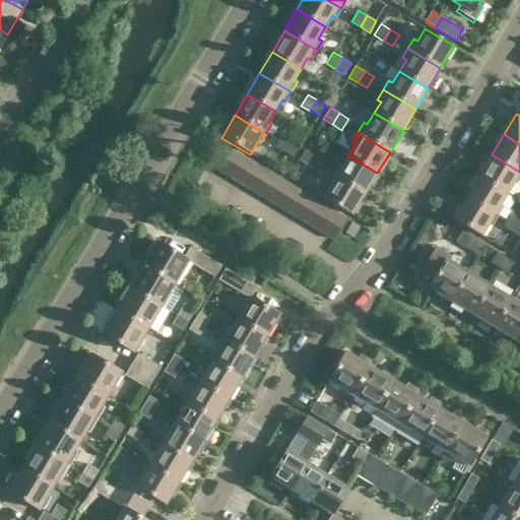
[(284,152),(291,141),(282,136),(275,147),(284,152)]
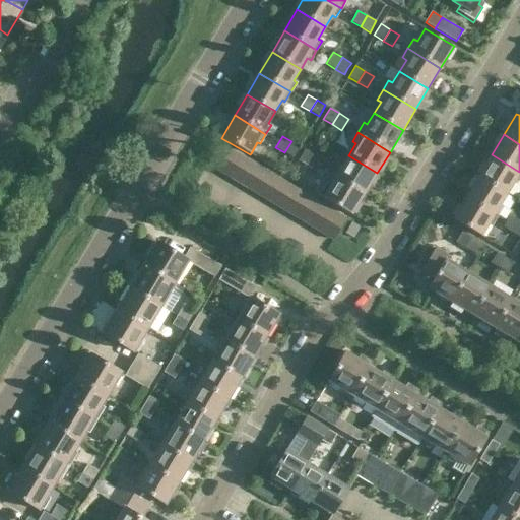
[(294,158),(301,147),(291,141),(284,152),(294,158)]
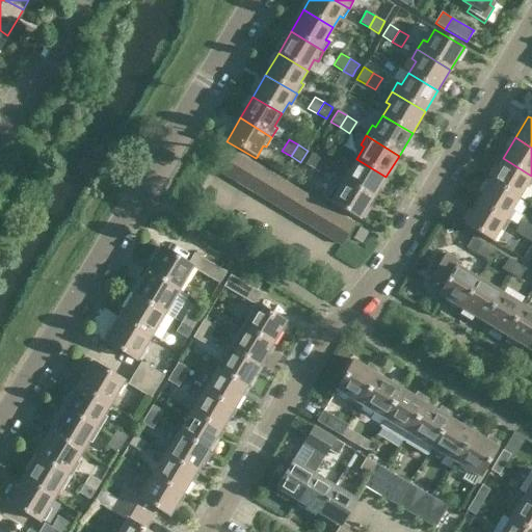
[(223,175),(236,153),(225,147),(212,167),(223,175)]
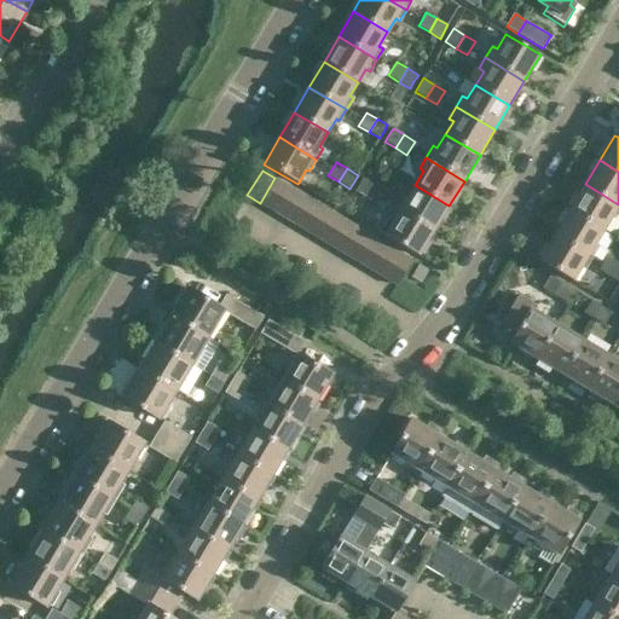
[(275,178),(260,203),(272,210),(287,185),(275,178)]
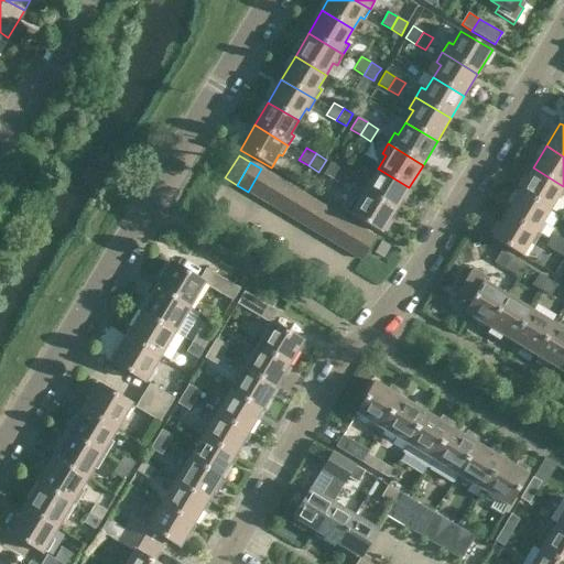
[(331,163),(324,174),(333,181),(340,169),(331,163)]
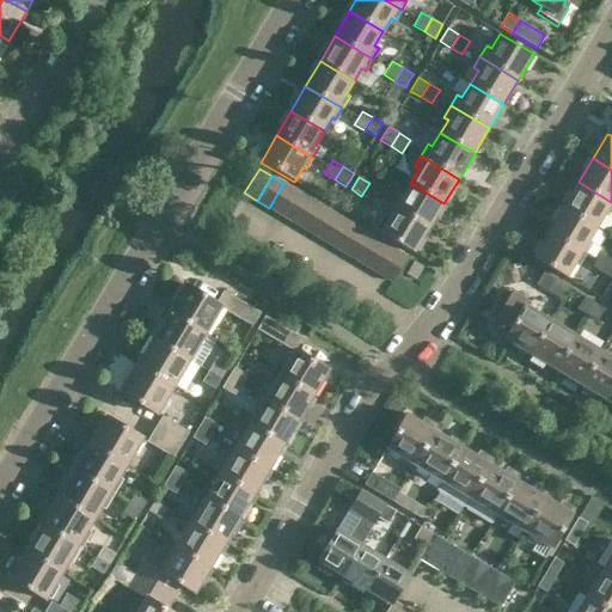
[(563,208),(597,228),(605,214),(609,216),(611,210),(611,202),(579,182),(563,208)]
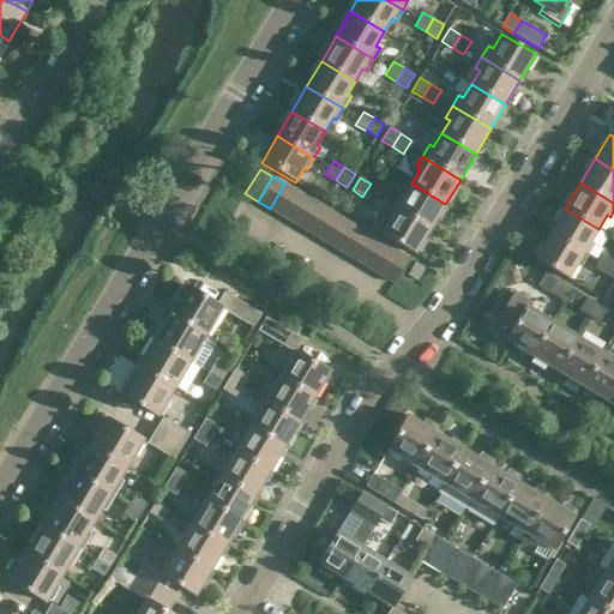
[(284,184),(270,209),(282,216),(298,191),(284,184)]
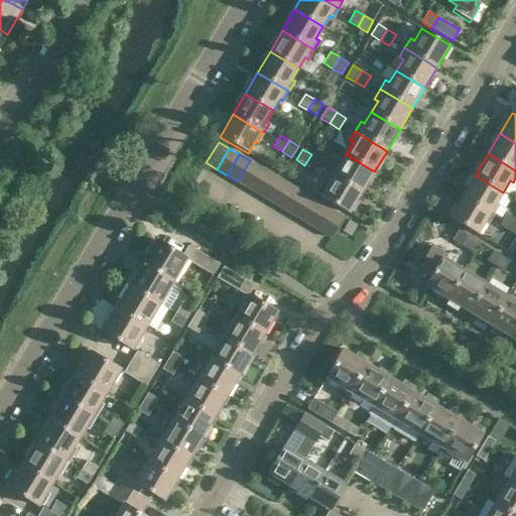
[(313,170),(320,159),(311,154),(304,165),(313,170)]
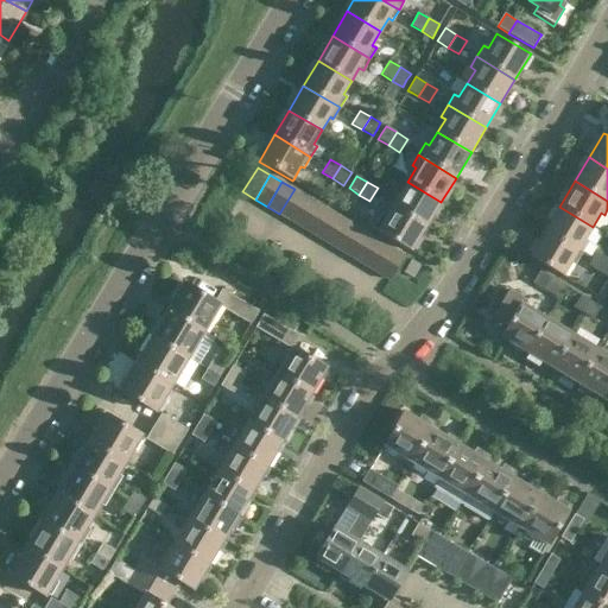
[(441,202),(407,182),(399,195),(394,191),(387,203),(426,227),(441,202)]
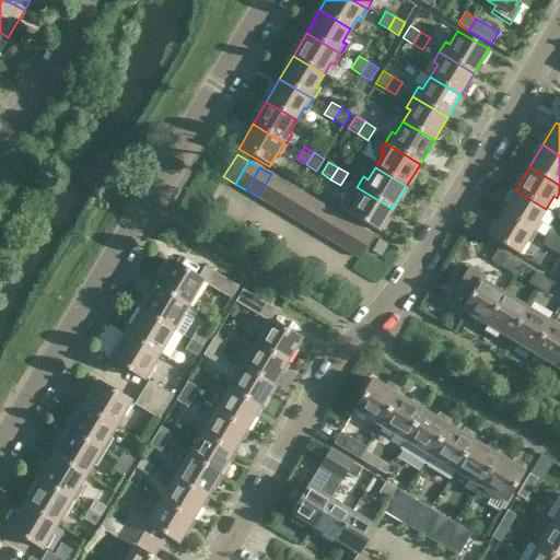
[(271,174),(257,197),(269,203),(282,181),(271,174)]
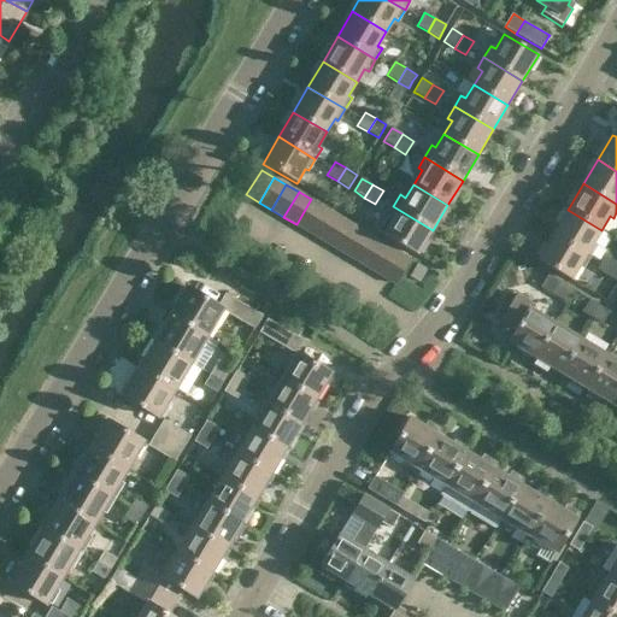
[(311,199),(297,224),(309,231),(323,206),(311,199)]
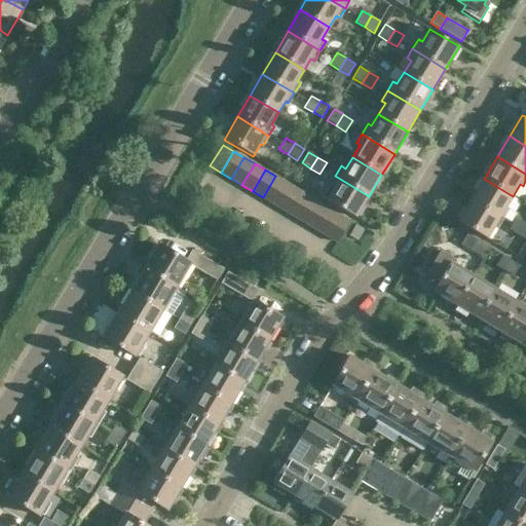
[(286,183),(275,176),(263,197),(273,203),(286,183)]
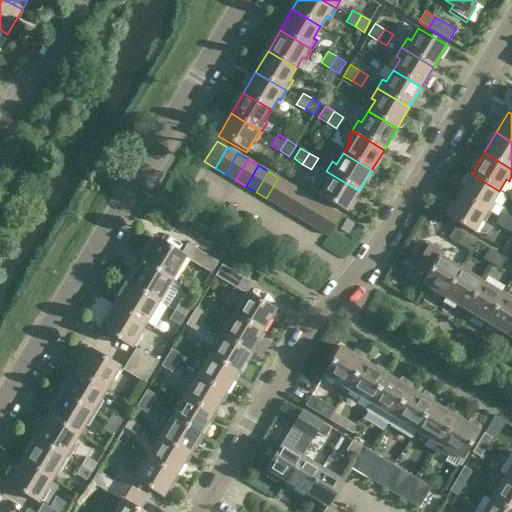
[(347,212),(348,210),(359,191),(326,171),(313,192),(347,212)]
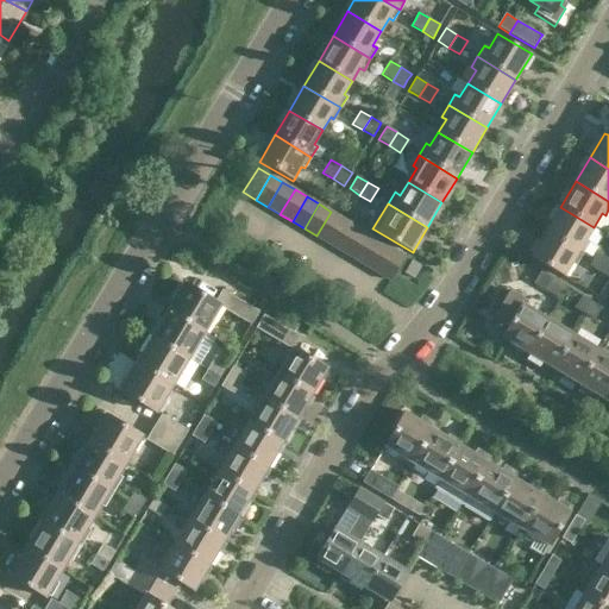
[(546,231),(583,253),(590,242),(586,240),(594,227),(560,207),(546,231)]
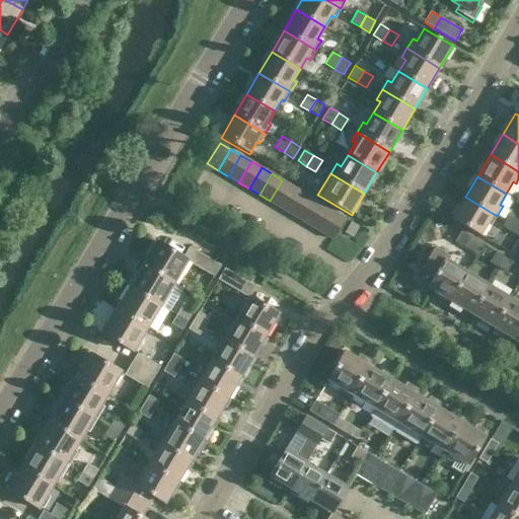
[(293,187),(282,180),(270,201),(281,208),(293,187)]
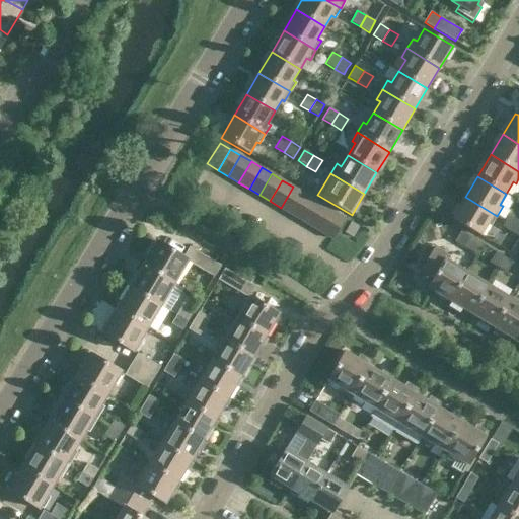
[(291,214),(303,193),(293,187),(281,208),(291,214)]
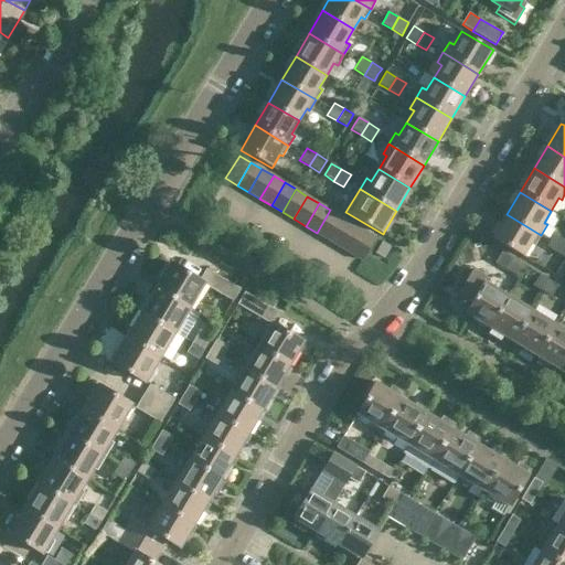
[(328,240),(342,216),(330,210),(317,233),(328,240)]
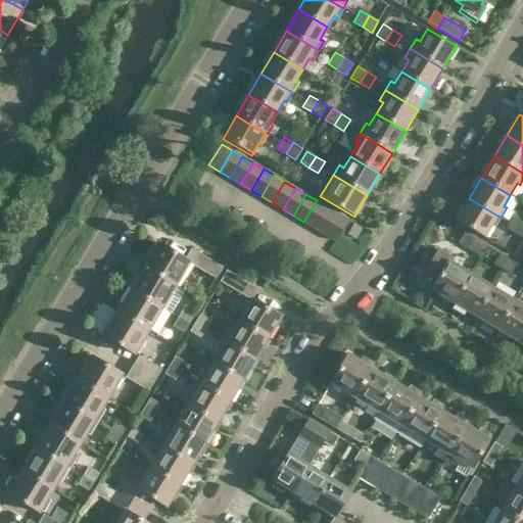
[(456,221),(484,238),(492,225),(495,227),(501,218),(469,198),(456,221)]
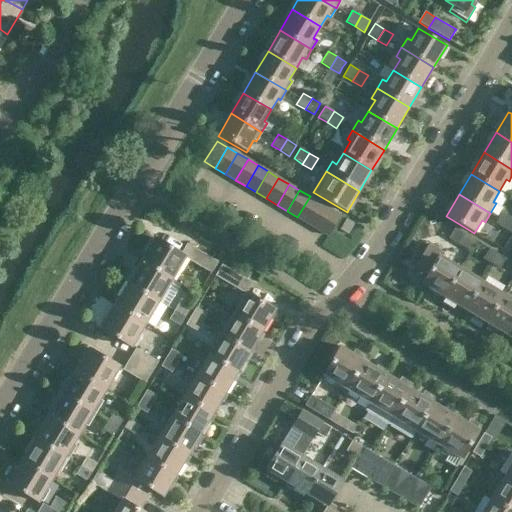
[(310,196),(297,217),(308,223),(320,203),(310,196)]
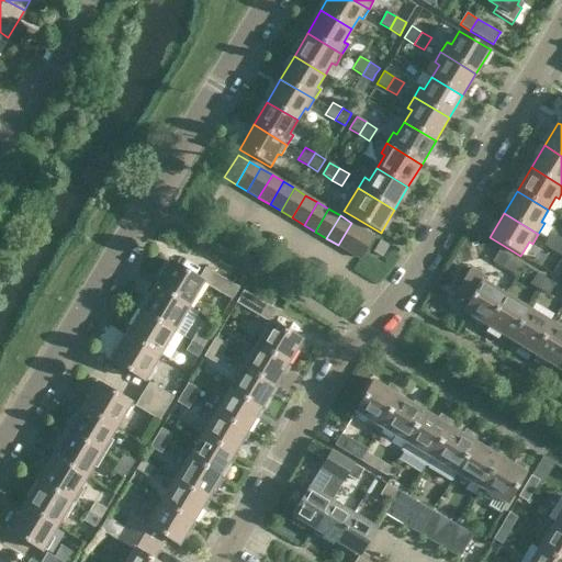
[(351,223),(338,245),(349,251),(362,229),(351,223)]
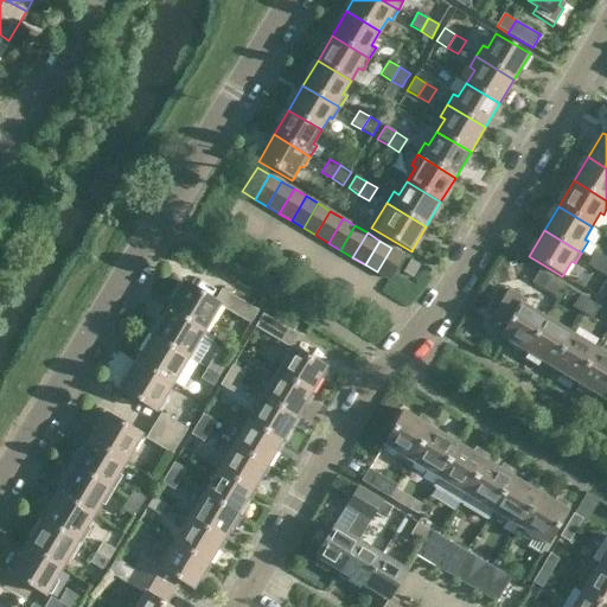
[(389,280),(404,255),(391,248),(377,272),(389,280)]
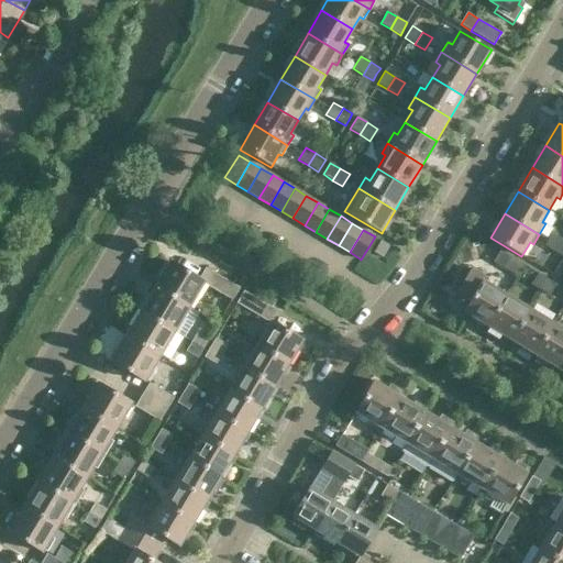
[(555,252),(562,240),(552,234),(544,245),(555,252)]
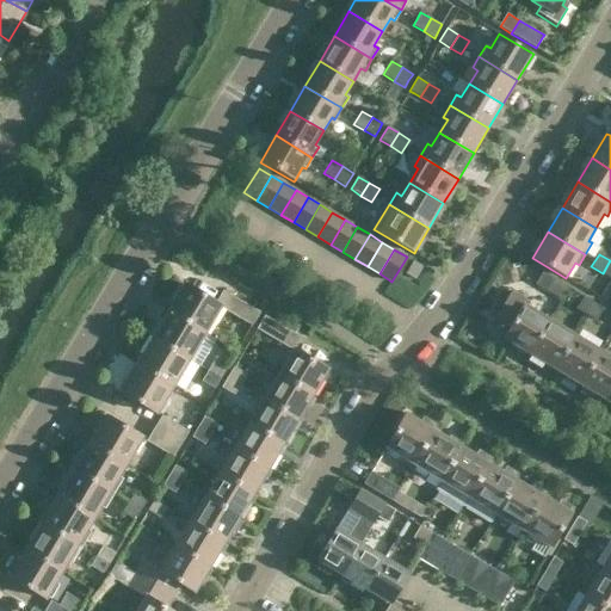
[(562,301),(569,288),(543,271),(535,284),(562,301)]
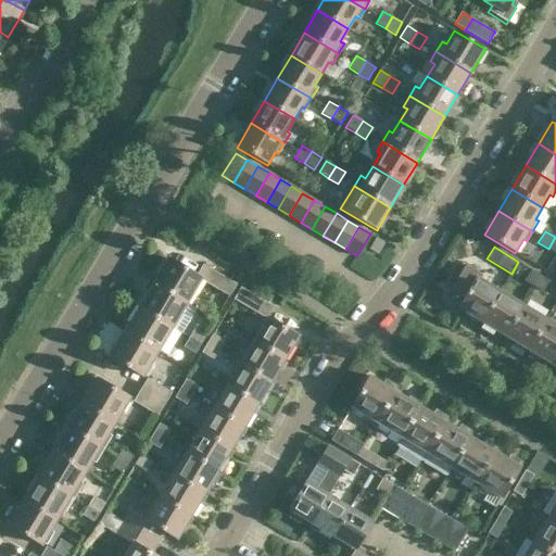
[(229,297),(238,283),(204,263),(197,276),(168,258),(153,283),(187,303),(201,279),(229,297)]
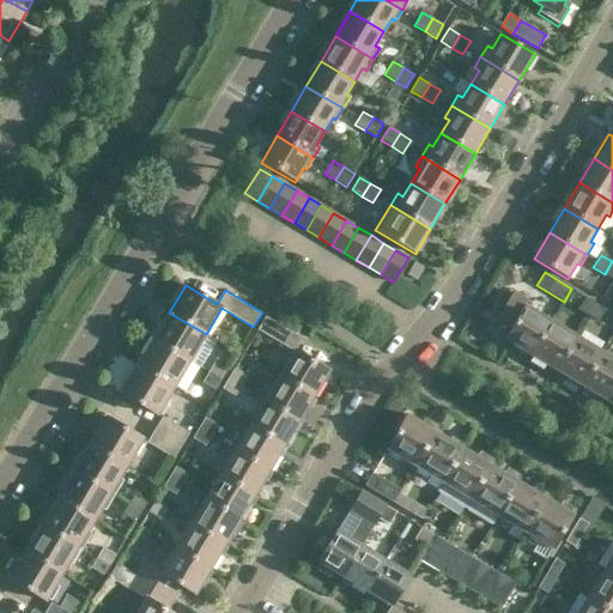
[(497,319),(511,328),(504,340),(530,356),(551,321),(526,307),(528,302),(513,292),(497,319)]
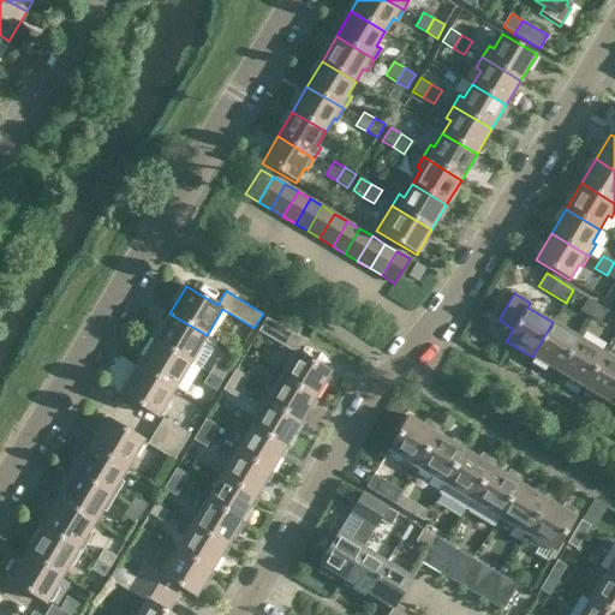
[(591,317),(598,304),(587,298),(580,311),(591,317)]
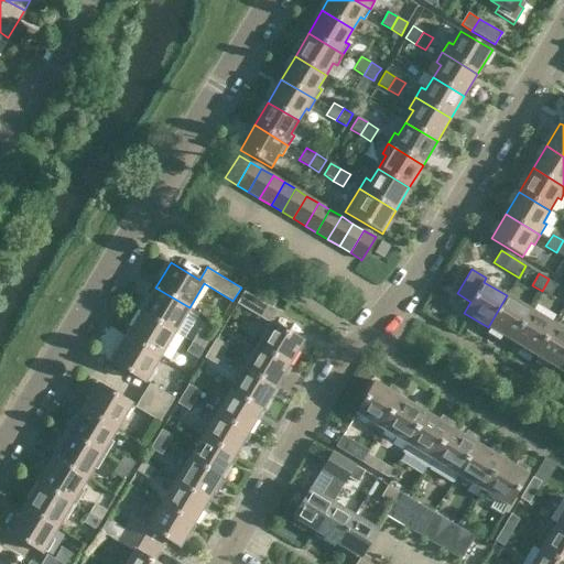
[(549,279),(542,291),(552,296),(559,284),(549,279)]
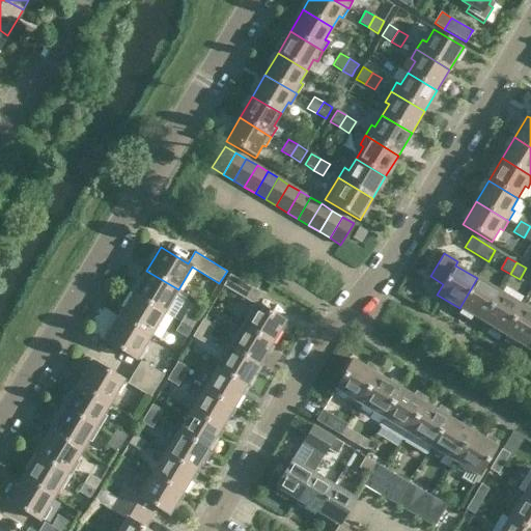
[(132,294),(164,313),(178,289),(146,271),(132,294)]
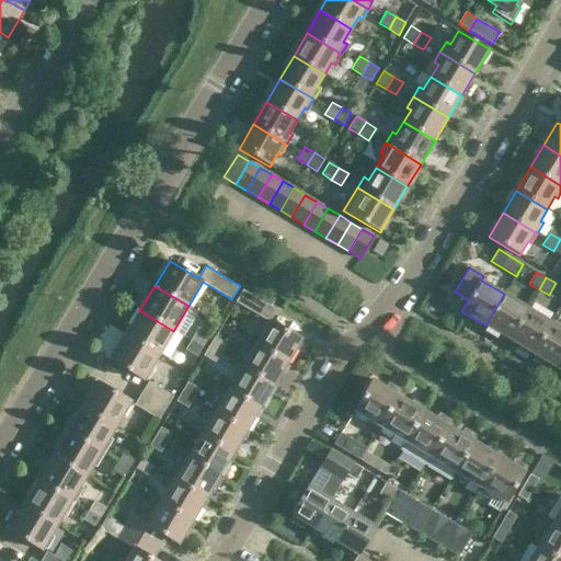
[(243,288),(236,302),(268,322),(255,344),(287,363),(296,348),(299,351),(304,343),(300,342),(301,340),(271,321),(277,309),(243,288)]
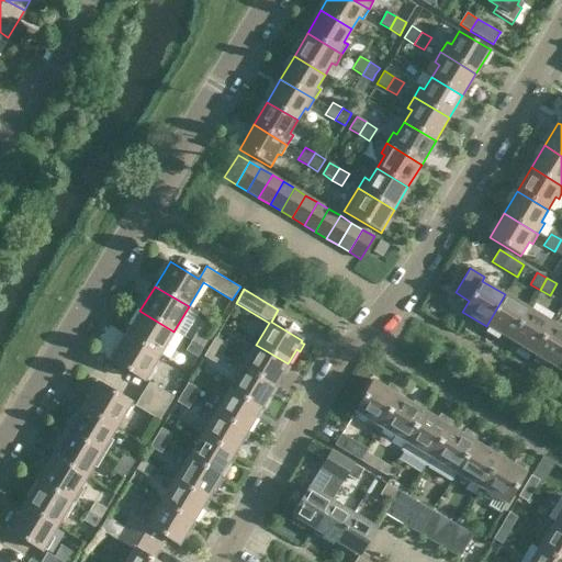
[(505,294),(486,326),(510,339),(529,308),(505,294)]
